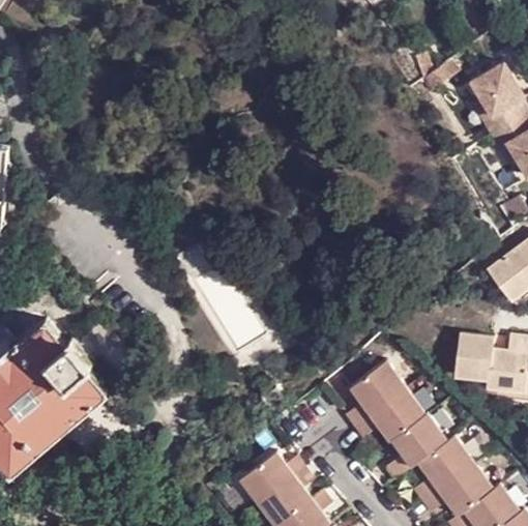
[(428,77),(433,74),(426,59),(421,61),(416,63),(421,74),(422,74),(428,77)]
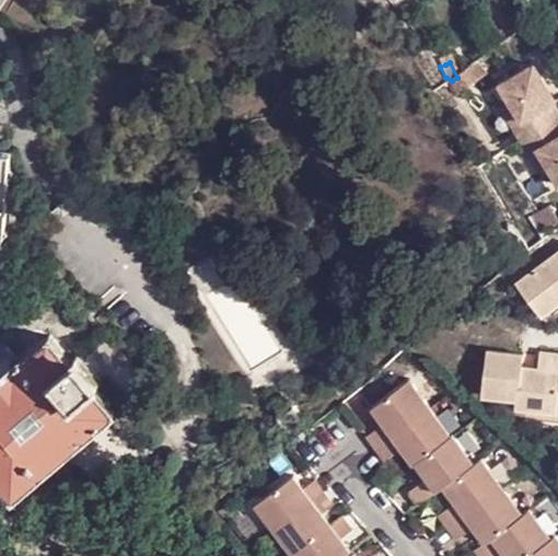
[(461,79),(449,91),(456,104),(485,81),(475,69),(461,79)]
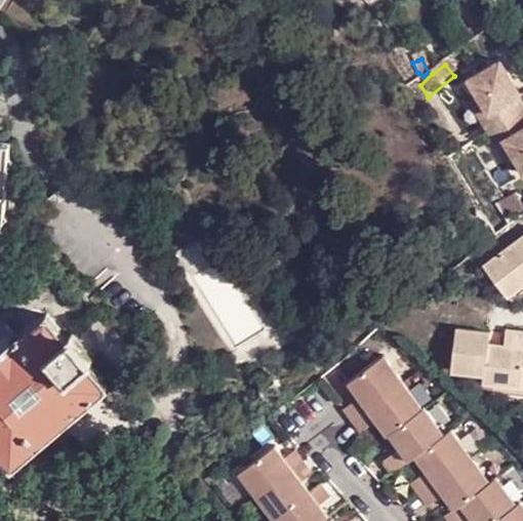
[(499,65),(468,84),(478,102),(487,118),(478,123),(487,136),(522,114),(522,110),(518,102),(520,99),(499,65)]
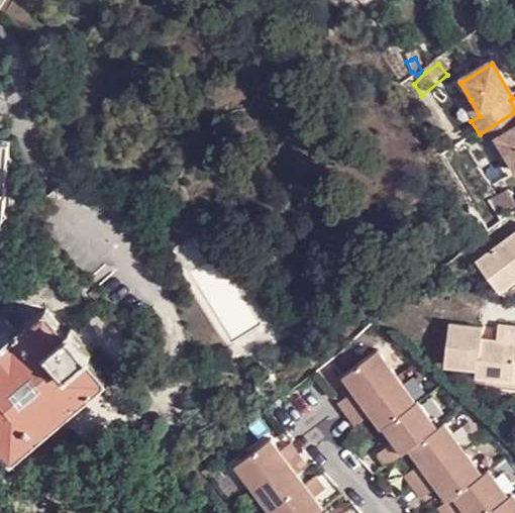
[(471,100),(461,105),(471,121),(480,116),(471,100)]
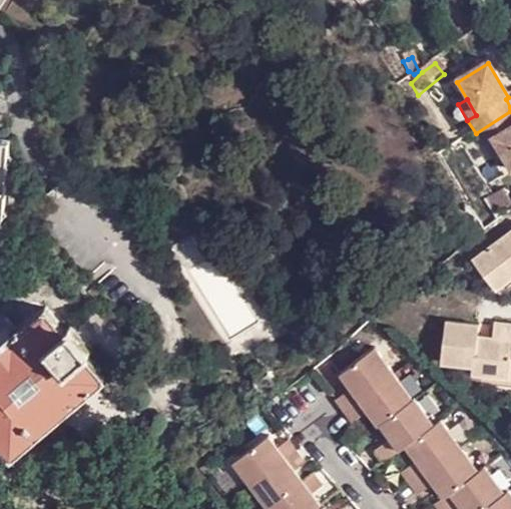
[(510,111),(476,133),(483,146),(492,140),(502,156),(510,171),(510,111)]
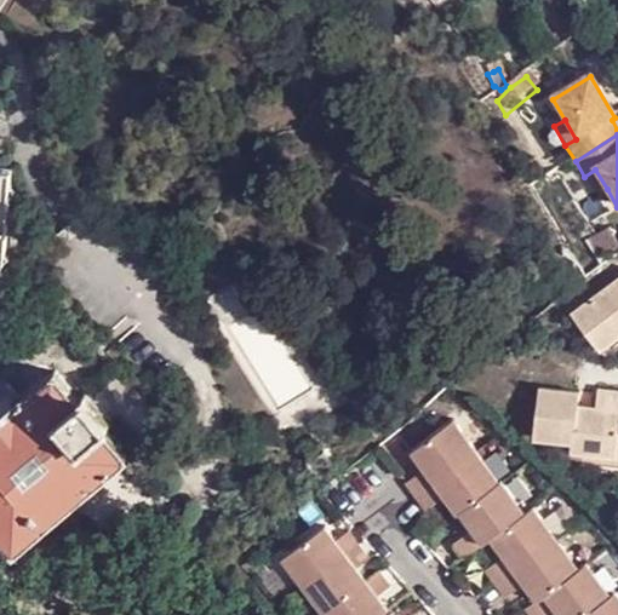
[(595,170),(584,177),(596,196),(607,189),(595,170)]
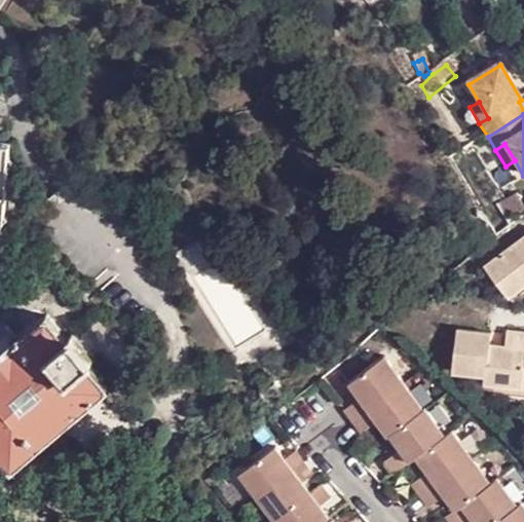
[(523,201),(520,196),(497,209),(508,224),(523,214),(523,201)]
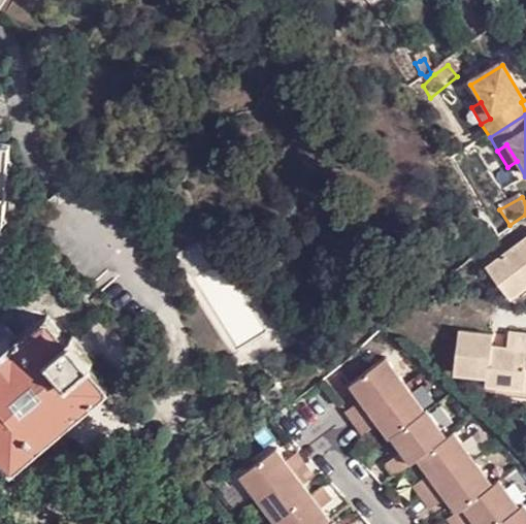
[(525,287),(525,237),(483,269),(507,301),(525,288),(525,287)]
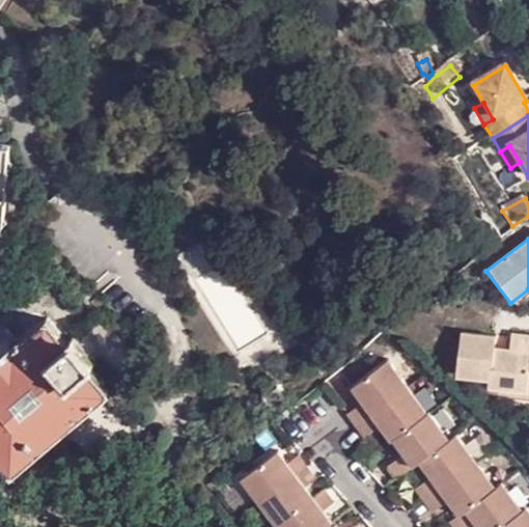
[(106,394),(85,371),(71,384),(50,361),(63,347),(43,324),(18,344),(18,343),(12,347),(2,334),(0,335),(0,462),(11,475),(53,440),(106,394)]
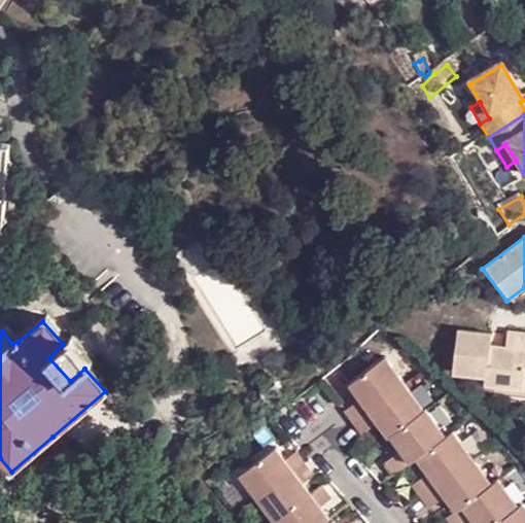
[(483,387),(521,390),(524,370),(524,353),(524,352),(524,336),(505,335),(504,350),(499,350),(499,354),(488,353),(489,337),(456,334),(451,376),(484,380),(483,387)]
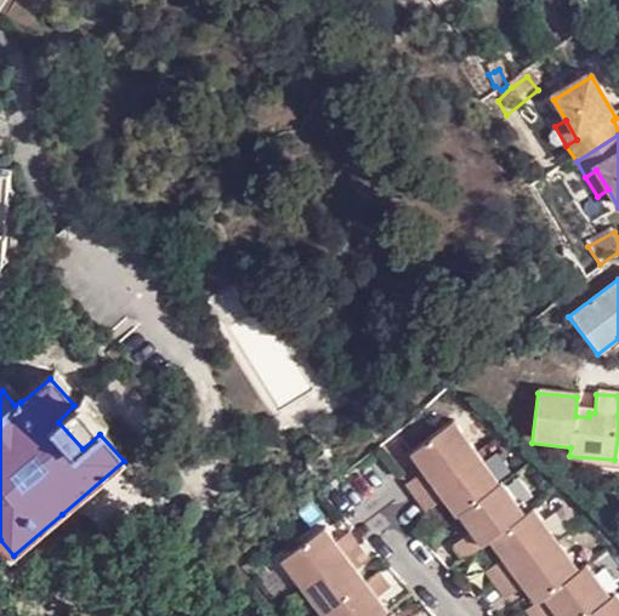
[(83,449),(100,434),(107,426),(84,399),(74,405),(58,422),(83,449)]
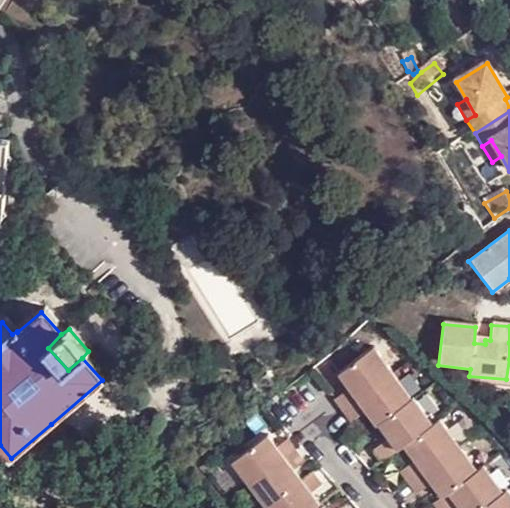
[(509,507),(509,495),(506,490),(502,493),(482,467),(476,471),(438,420),(432,425),(412,399),(410,401),(371,349),(337,374),(348,389),(332,401),(349,423),(365,412),(375,427),(377,425),(388,440),(372,451),(381,463),(404,446),(414,461),(399,473),(416,495),(431,484),(441,498),(432,504),(434,507),(453,507),(457,505),(458,507),(509,507)]
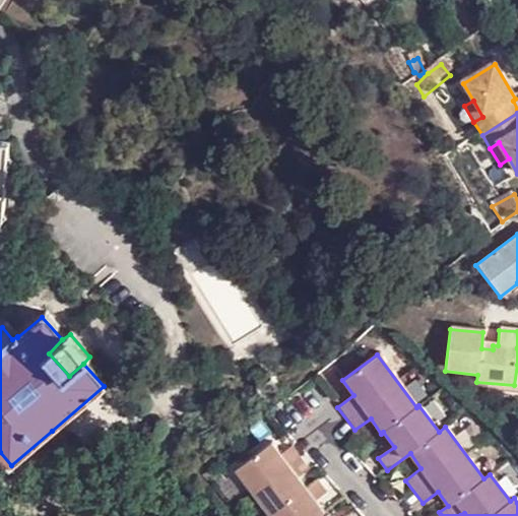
[(322,515),(323,514),(314,502),(325,494),(316,482),(306,491),(297,478),(308,469),(290,447),(278,456),(270,443),(234,470),(269,515),(322,515)]
